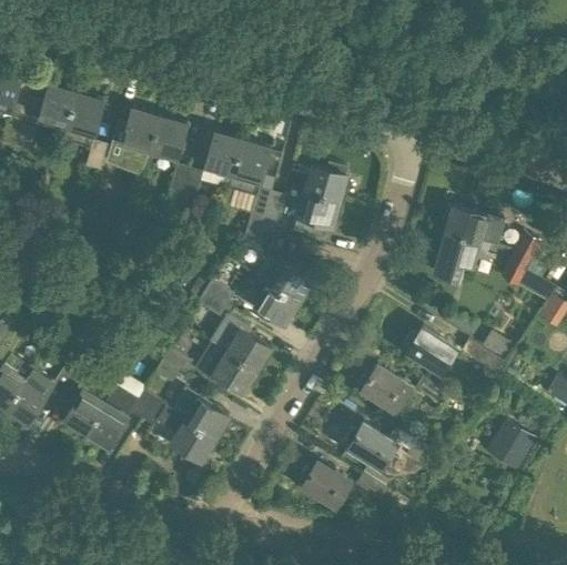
[(19,77),(0,71),(0,108),(10,111),(19,77)]
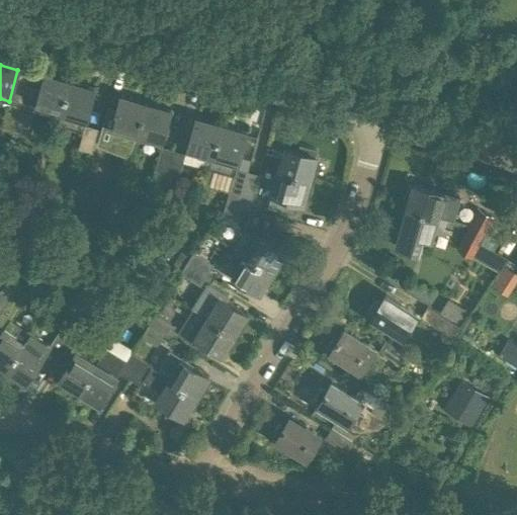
[(69,85),(44,78),(34,108),(60,115),(69,85)]
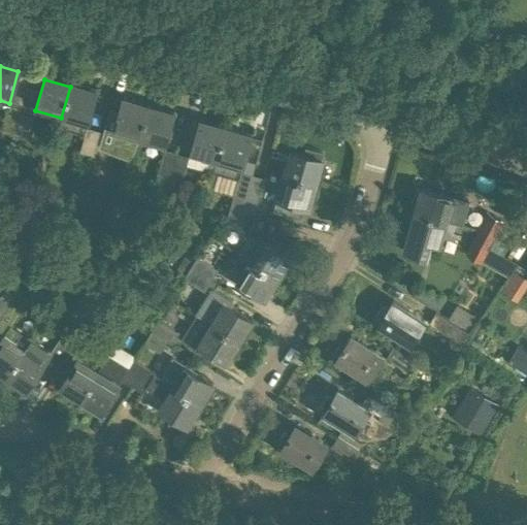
[(96,94),(70,87),(58,129),(85,136),(79,155),(91,158),(98,134),(86,131),(96,94)]
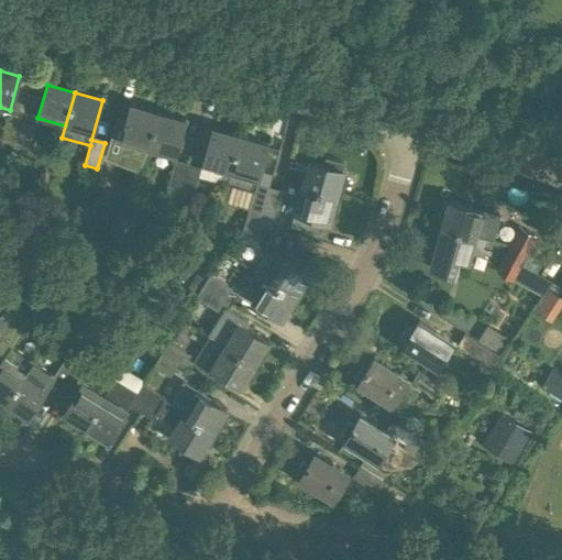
[(147,150),(157,116),(130,108),(125,122),(117,120),(106,158),(129,165),(128,168),(133,171),(139,174),(147,150)]
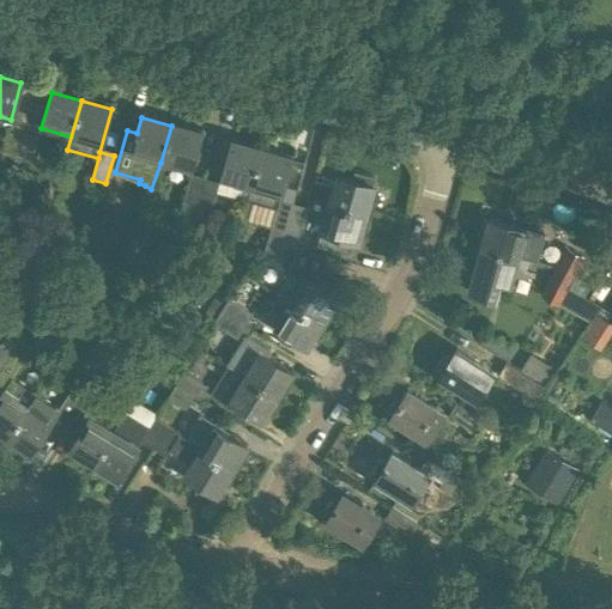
[(161,163),(191,171),(201,134),(171,126),(161,163)]
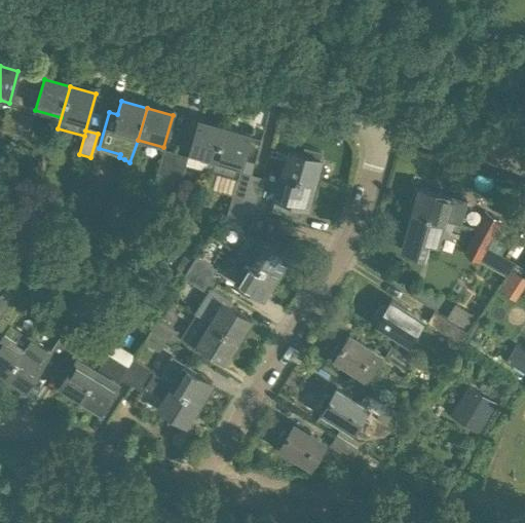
[(33,115),(21,112),(13,136),(26,139),(33,115)]
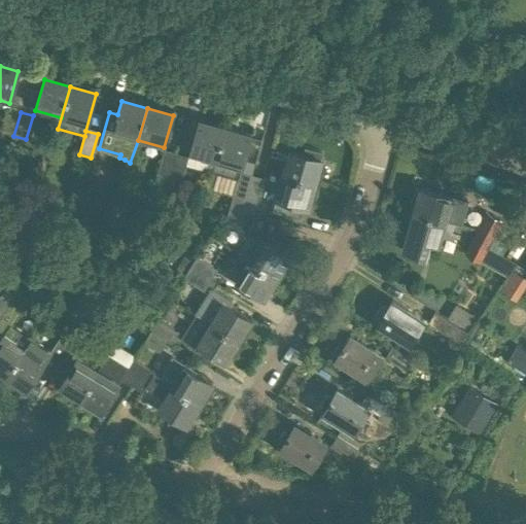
[(212,174),(224,130),(199,123),(188,160),(186,167),(212,174)]
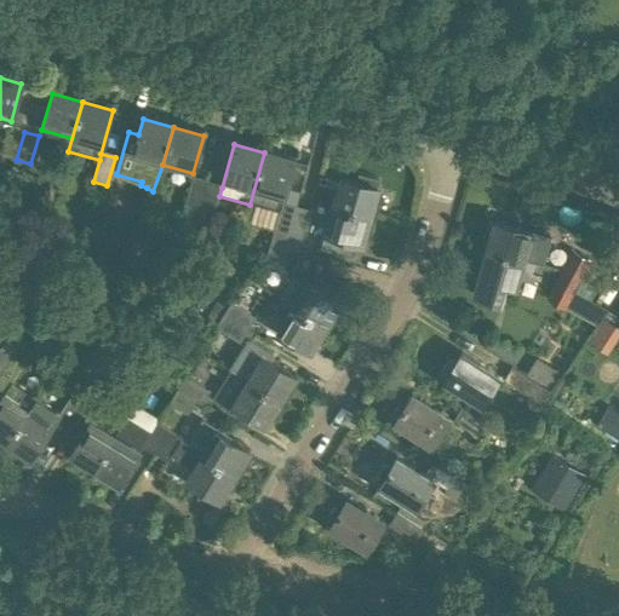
[(281,205),(293,161),(264,153),(250,205),(279,213),(281,205)]
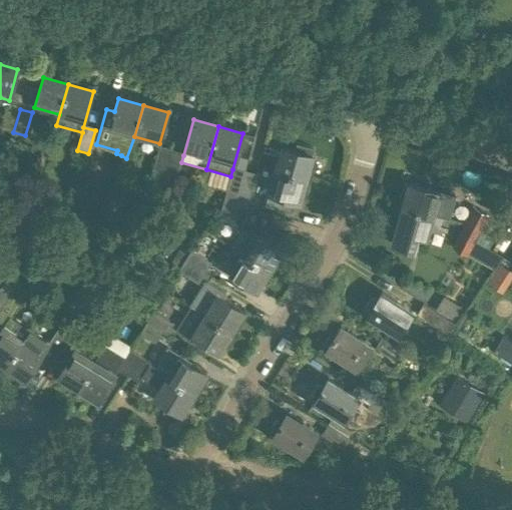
[(281,149),(275,172),(310,182),(311,177),(315,162),(311,160),(312,157),(313,151),(296,147),(295,152),(281,149)]
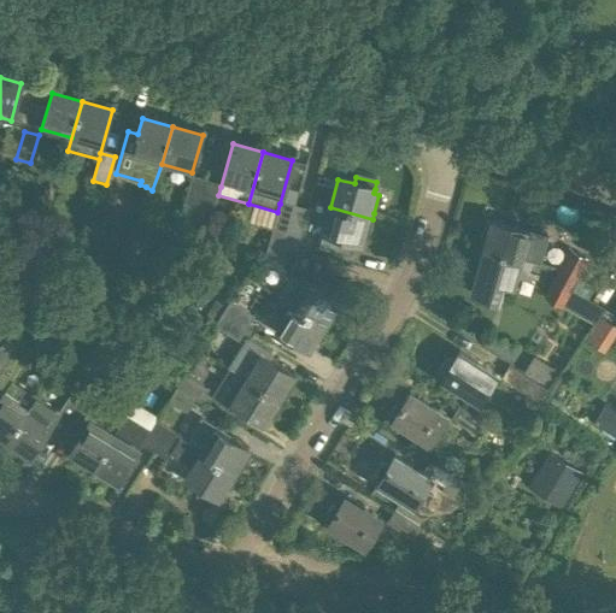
[(205,182),(191,178),(183,206),(197,210),(205,182)]
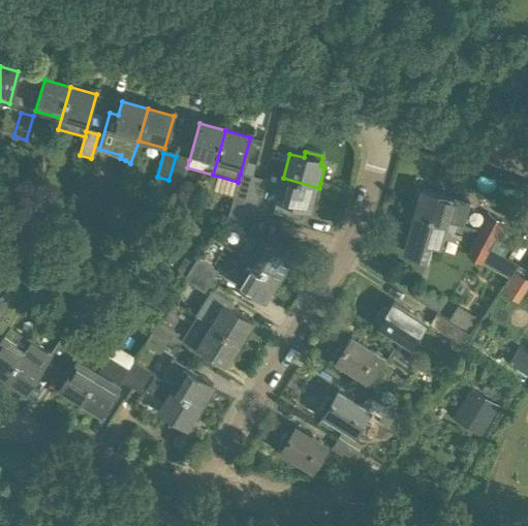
[(188,160),(176,156),(168,180),(181,184),(188,160)]
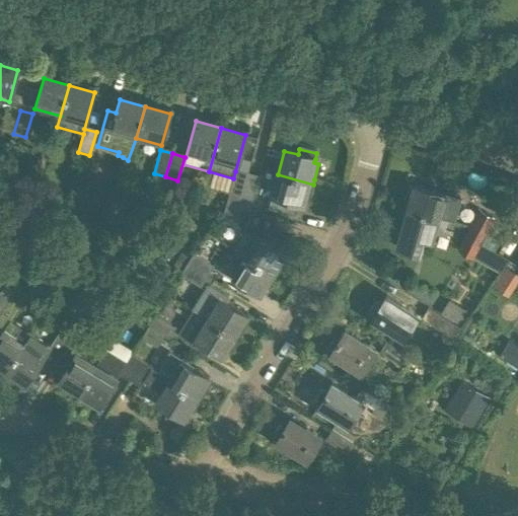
[(458,181),(462,168),(452,165),(449,178),(458,181)]
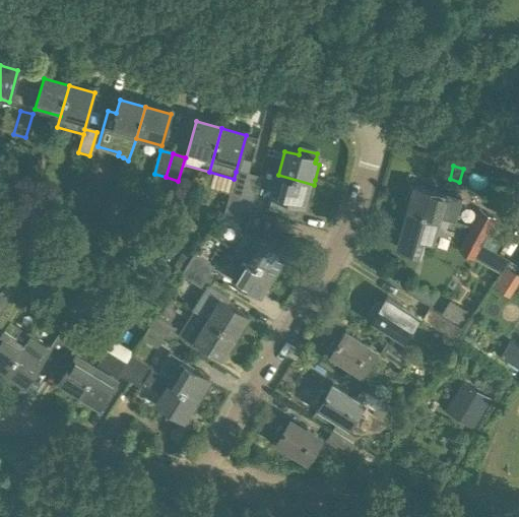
[(247,175),(236,172),(234,179),(229,195),(241,198),(247,175)]
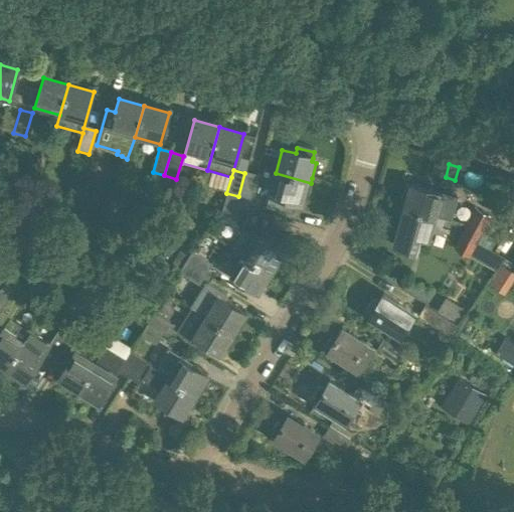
[(257,177),(244,173),(238,196),(250,200),(257,177)]
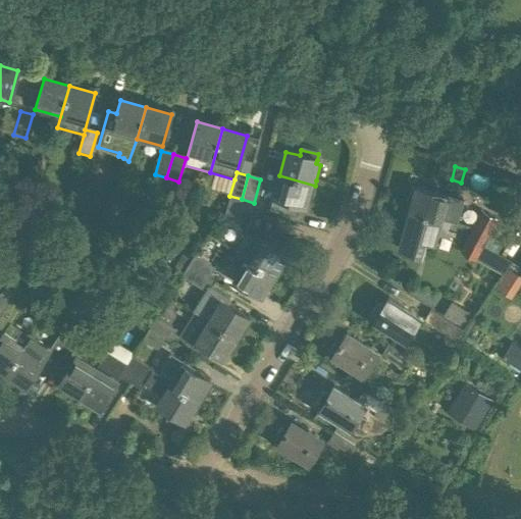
[(315,186),(279,175),(272,199),(304,207),(307,197),(311,198),(315,186)]
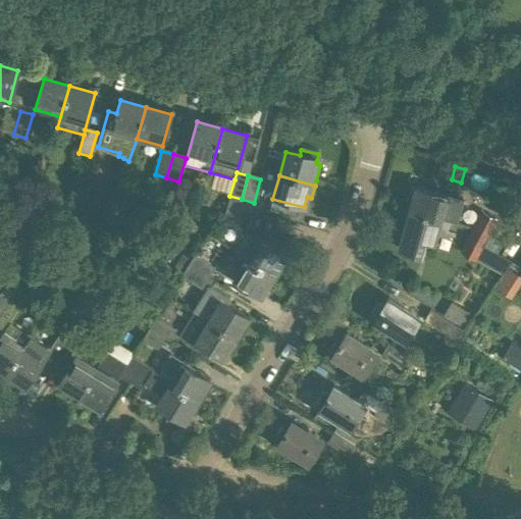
[(440,221),(456,225),(462,203),(447,198),(416,189),(409,212),(440,221)]
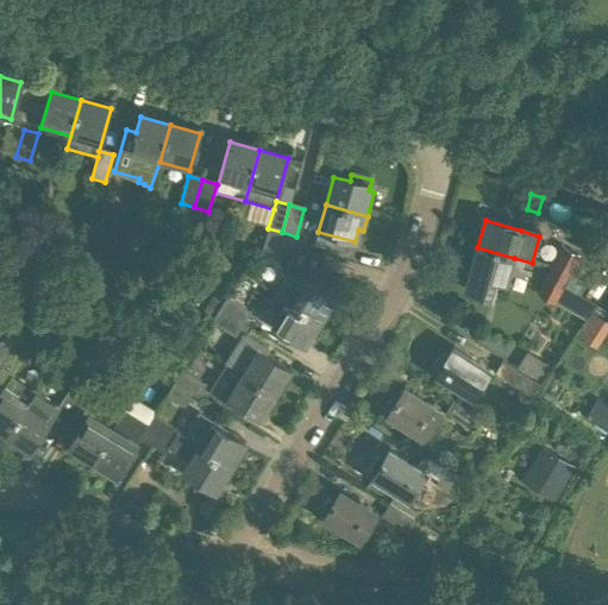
[(282,232),(268,228),(264,243),(292,250),(296,237),(282,232)]
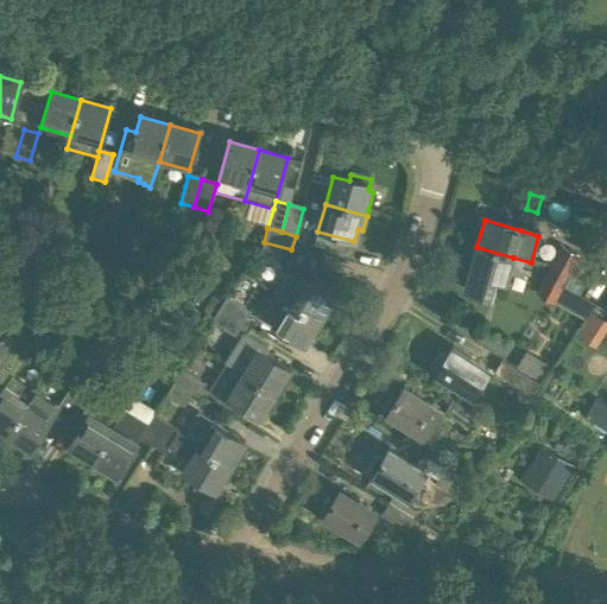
[(48,237),(38,234),(33,247),(43,250),(48,237)]
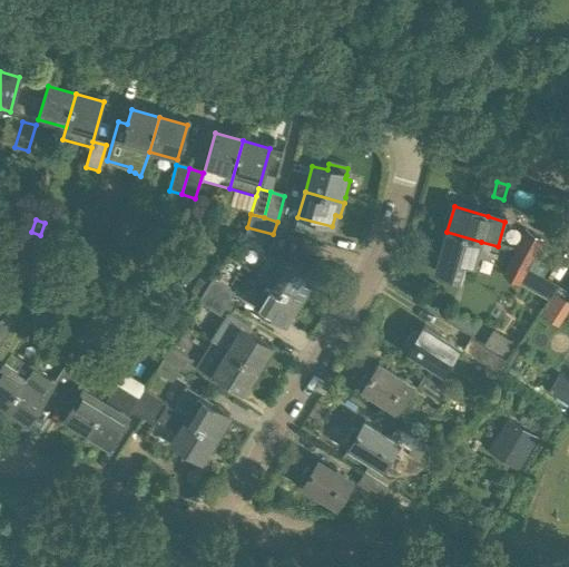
[(273,234),(247,227),(244,241),(270,247),(273,234)]
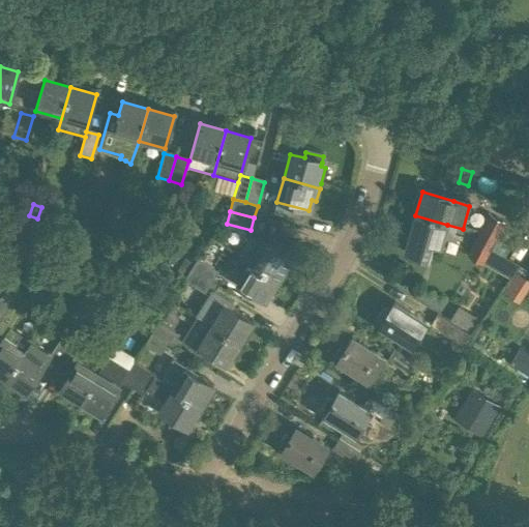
[(0,230),(19,236),(23,222),(0,214),(0,230)]
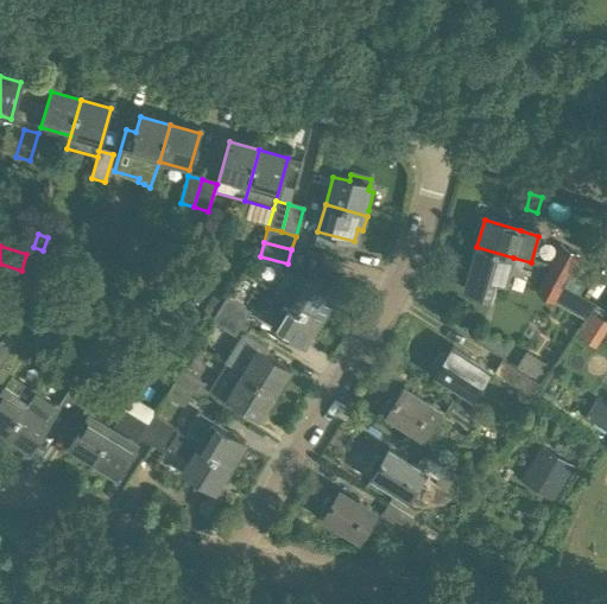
[(513,258),(476,247),(463,292),(489,299),(494,281),(505,285),(513,258)]
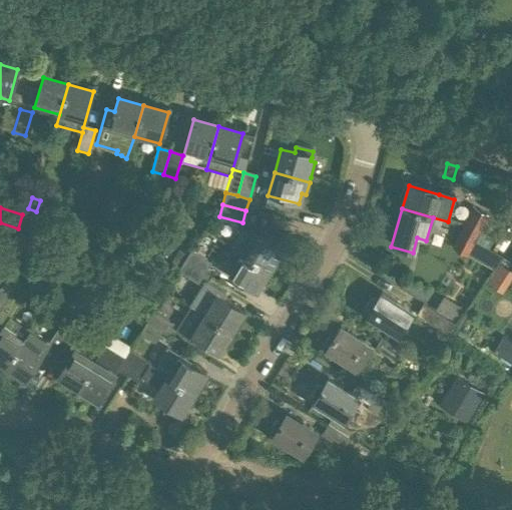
[(479,234),(488,217),(474,210),(465,226),(479,234)]
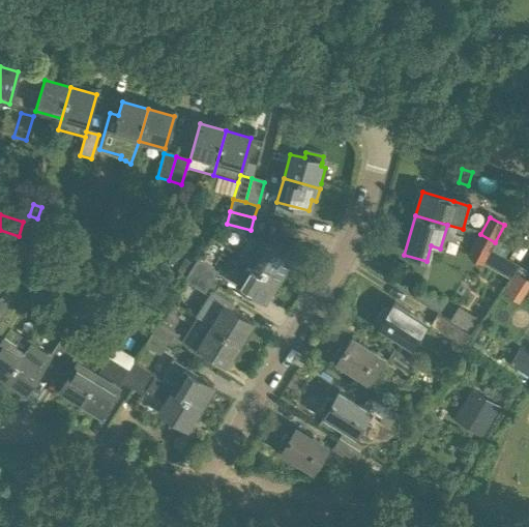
[(21,236),(36,241),(41,225),(26,220),(21,236)]
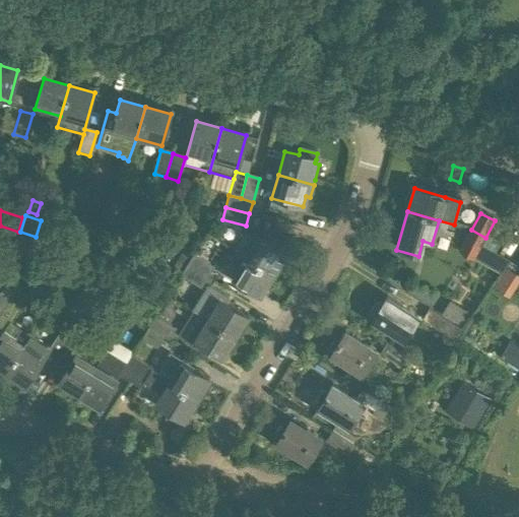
[(463,245),(459,253),(473,260),(485,238),(471,230),(463,245)]
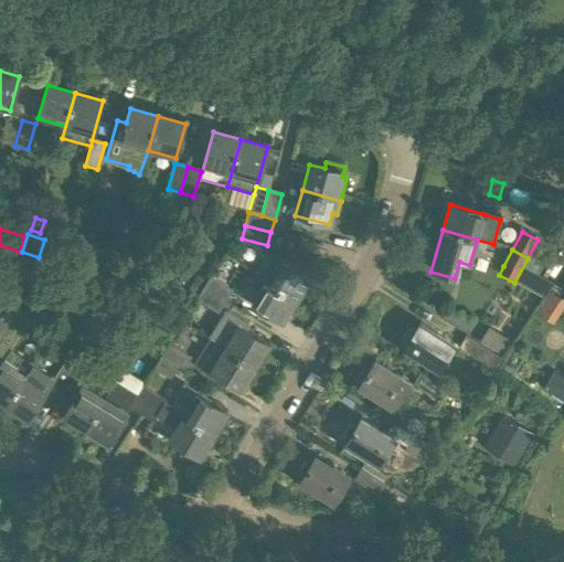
[(254,274),(255,275),(296,300),(309,279),(311,281),(320,267),(299,255),(293,267),(279,260),(278,262),(266,254),(254,274)]
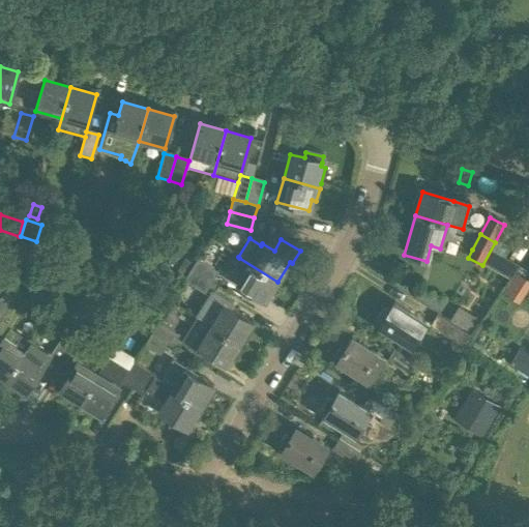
[(277,282),(239,258),(232,270),(242,276),(236,285),(265,302),(277,282)]
